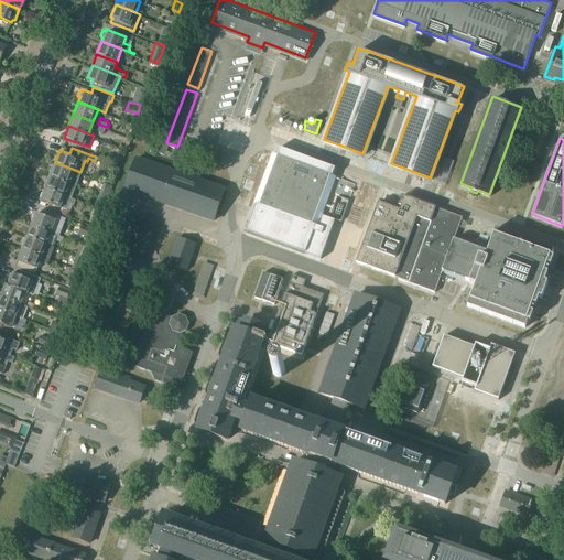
[(107,160),(118,164),(121,154),(110,151),(107,160)]
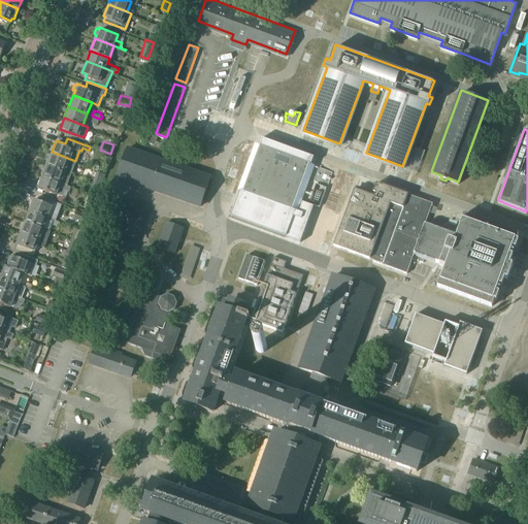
[(294,213),(297,214),(290,232),(319,242),(324,229),(308,224),(310,219),(331,227),(336,213),(302,200),(298,209),(296,209),(314,163),(256,141),(239,188),(240,189),(231,215),(286,234),(294,213)]
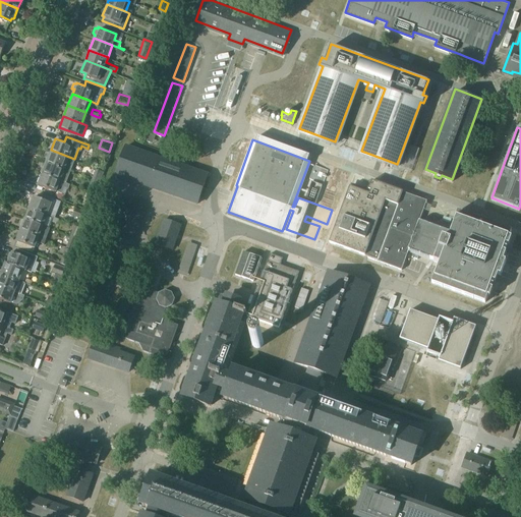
[(208,172),(126,144),(116,173),(197,202),(208,172)]
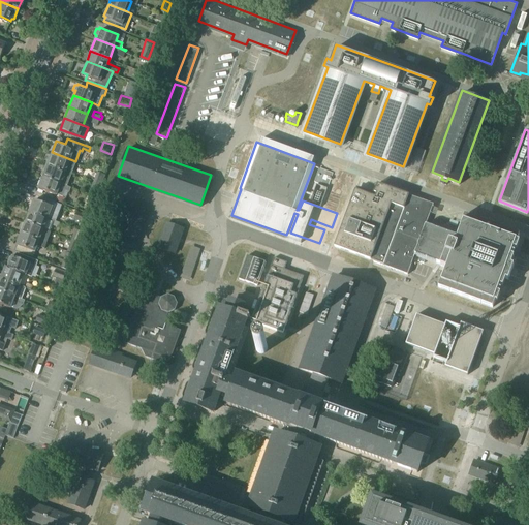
[(47,157),(50,158),(48,163),(71,173),(75,161),(52,152),(51,153),(49,152),(47,157)]
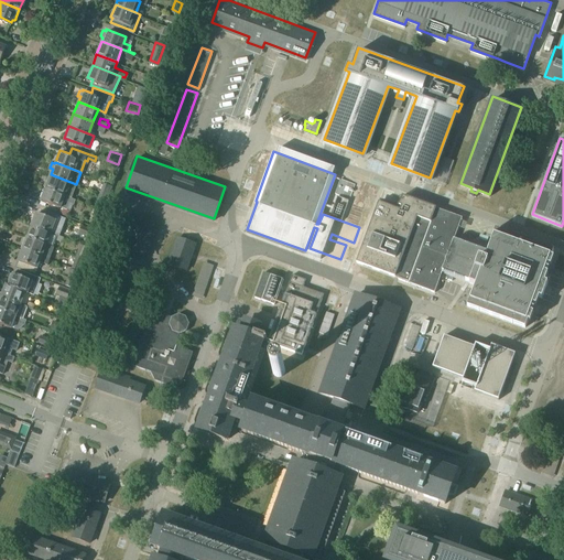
[(44,182),(46,183),(45,186),(75,197),(76,197),(65,193),(68,186),(74,189),(76,184),(51,174),(49,178),(46,176),(44,182)]
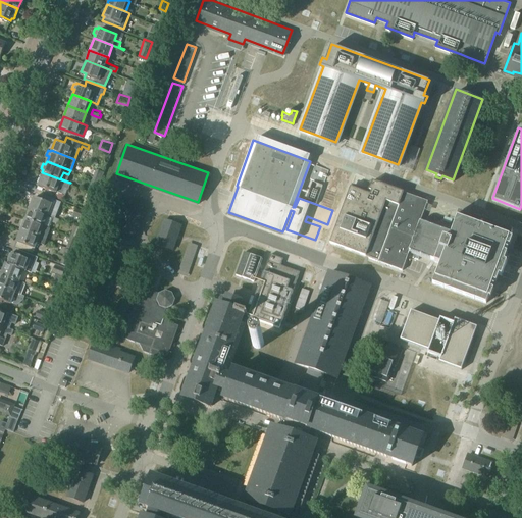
[(310,176),(323,182),(328,168),(315,163),(310,176)]
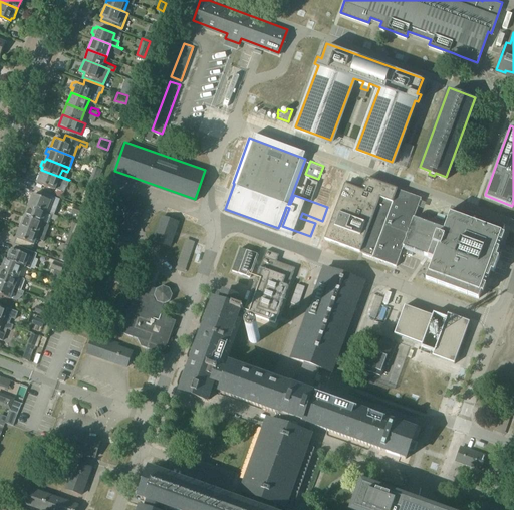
[(89,175),(96,178),(96,177),(98,178),(102,168),(93,165),(89,175)]
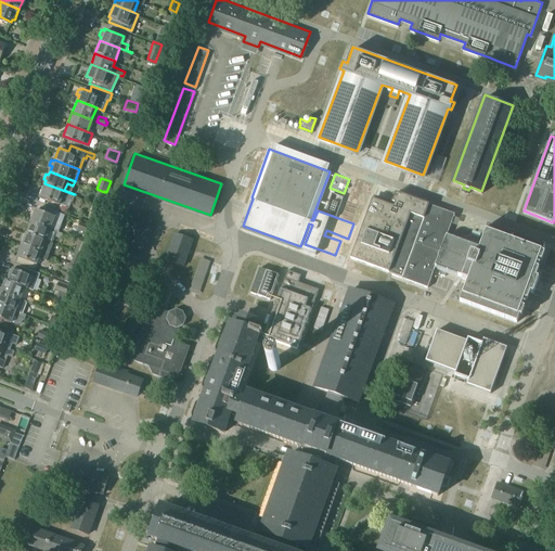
[(40,194),(59,202),(57,207),(67,210),(72,199),(73,199),(74,194),(44,183),(40,194)]
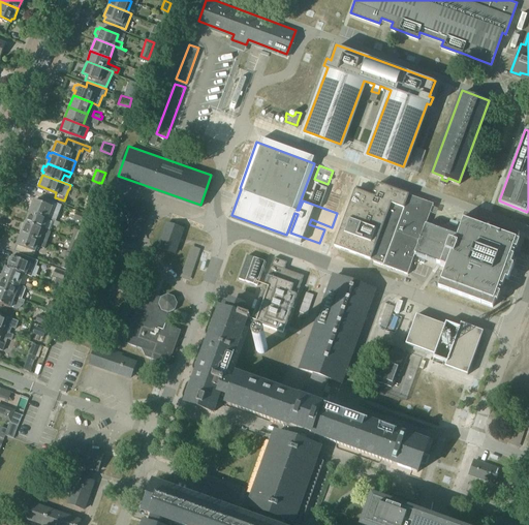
[(99,183),(92,180),(88,192),(94,194),(99,183)]
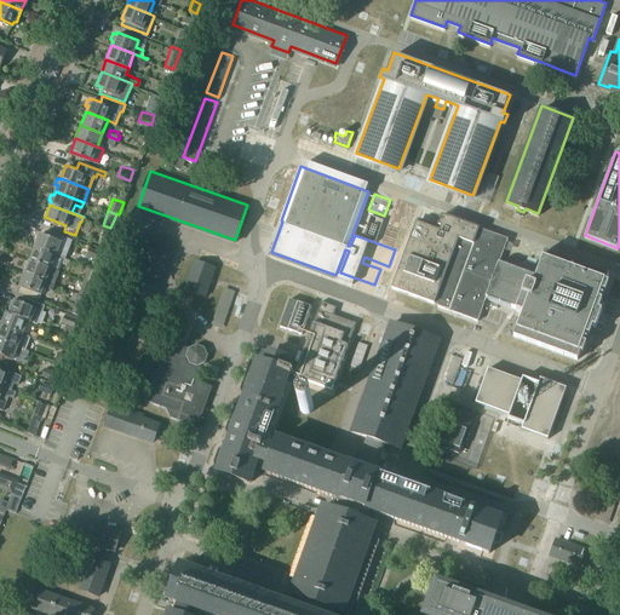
[(391,285),(437,303),(449,308),(475,236),(480,225),(442,211),(438,223),(442,224),(440,228),(415,219),(391,285)]
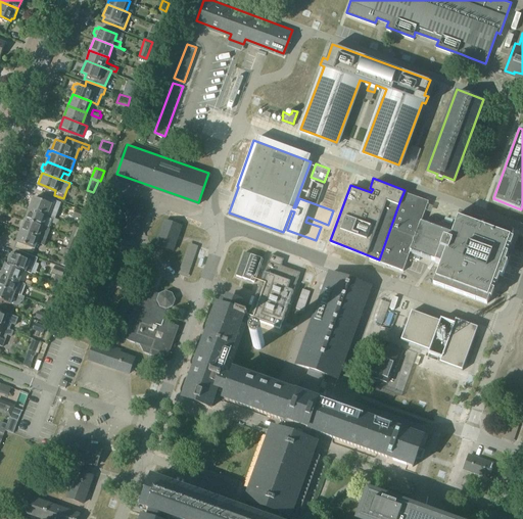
[(317,202),(323,183),(313,179),(306,198),(317,202)]
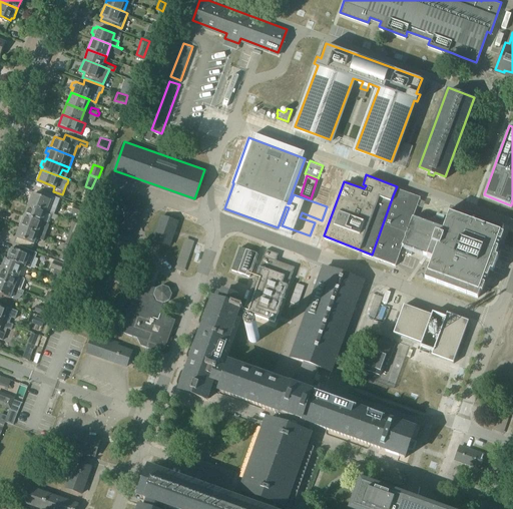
[(51,198),(33,191),(29,201),(47,208),(51,198)]
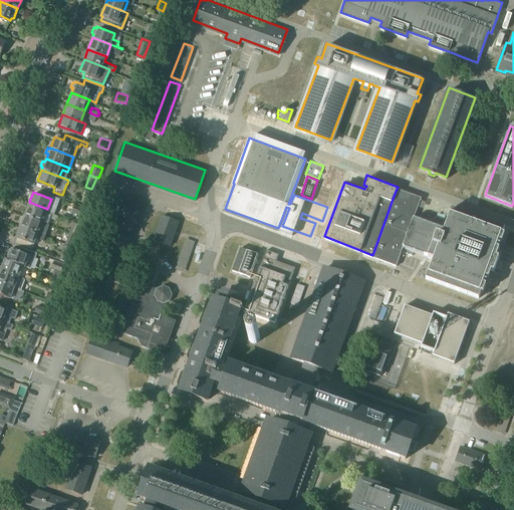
[(428,255),(433,257),(426,276),(479,295),(489,267),(494,269),(499,255),(494,253),(505,225),(452,205),(444,227),(414,216),(421,196),(411,192),(409,196),(394,196),(372,255),(396,264),(404,244),(429,253),(428,255)]
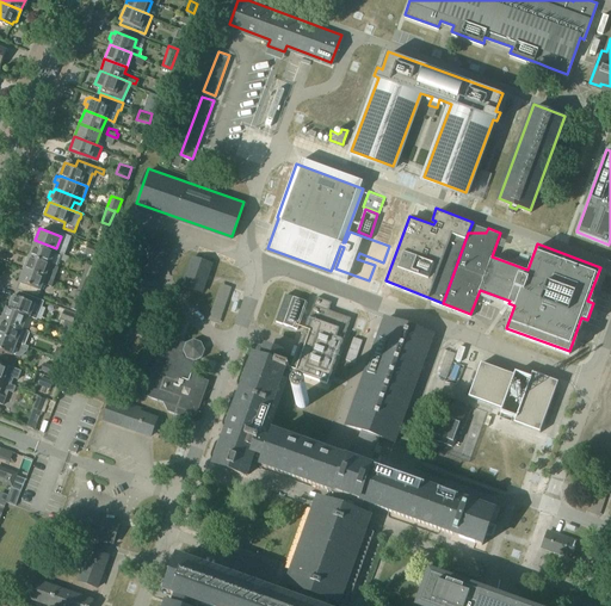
[(133,265),(158,274),(170,240),(144,230),(133,265)]
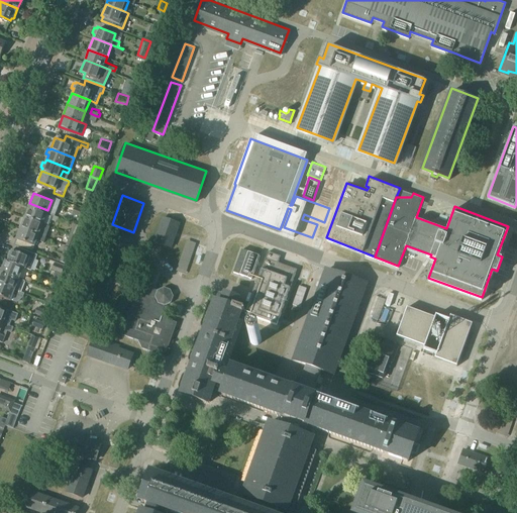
[(24,215),(43,222),(43,221),(48,223),(52,217),(57,219),(59,215),(53,212),(47,211),(47,210),(29,203),(24,215)]
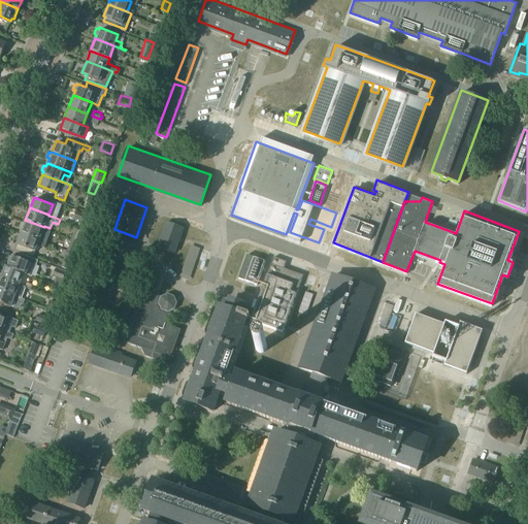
[(73,216),(86,221),(88,214),(76,208),(73,216)]
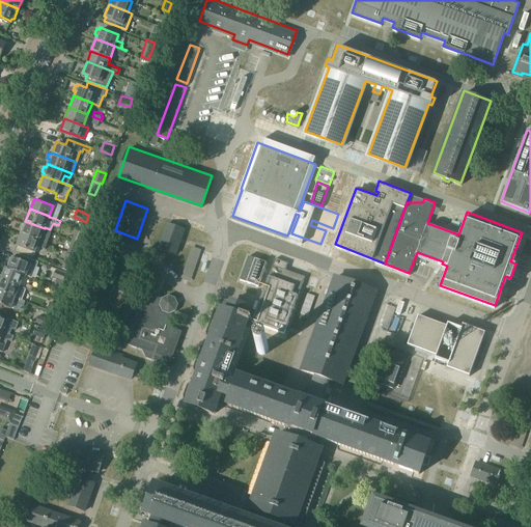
[(21,231),(40,239),(47,242),(51,230),(50,229),(45,227),(45,228),(25,221),(25,222),(23,221),(21,226),(23,227),(21,231)]
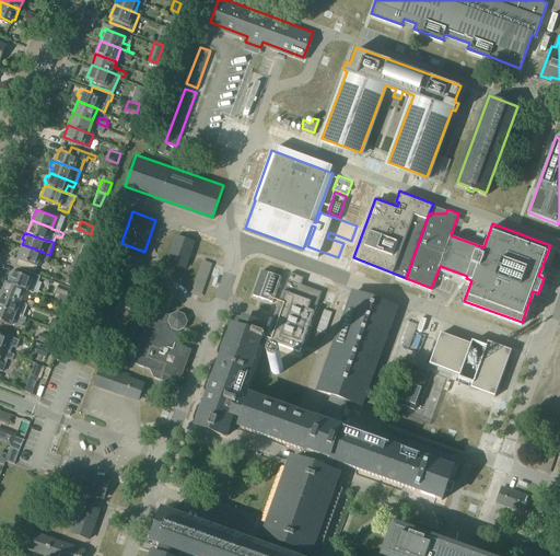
[(194,240),(176,233),(167,259),(185,265),(194,240)]
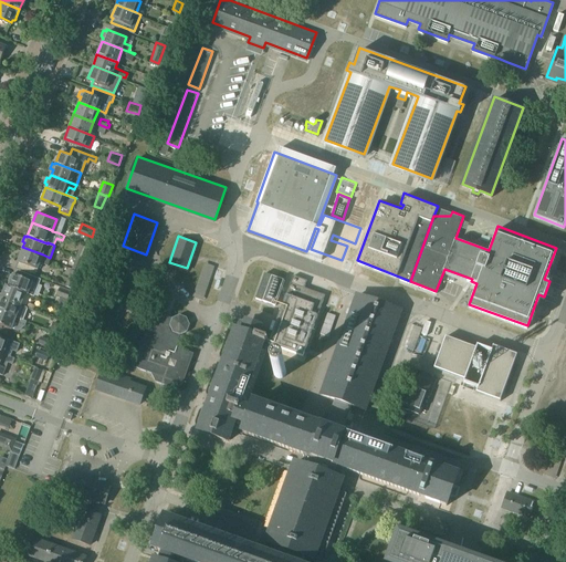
[(86,255),(90,246),(83,243),(80,252),(86,255)]
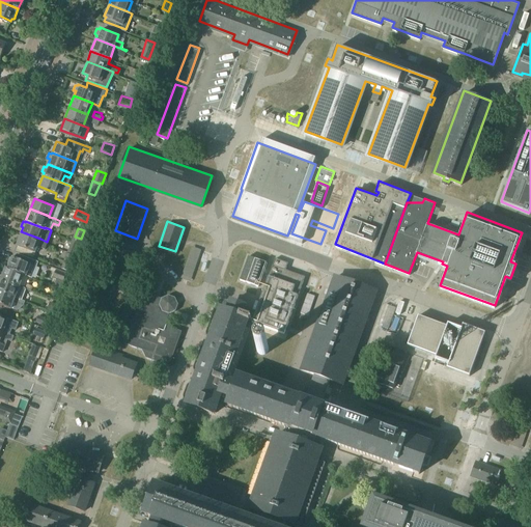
[(21,231),(17,243),(15,248),(34,255),(38,245),(45,247),(47,242),(40,239),(21,231)]
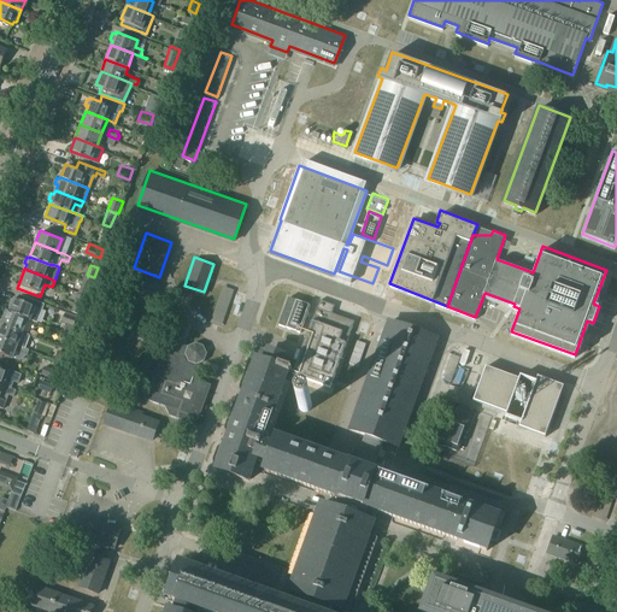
[(86,293),(90,280),(83,277),(78,290),(86,293)]
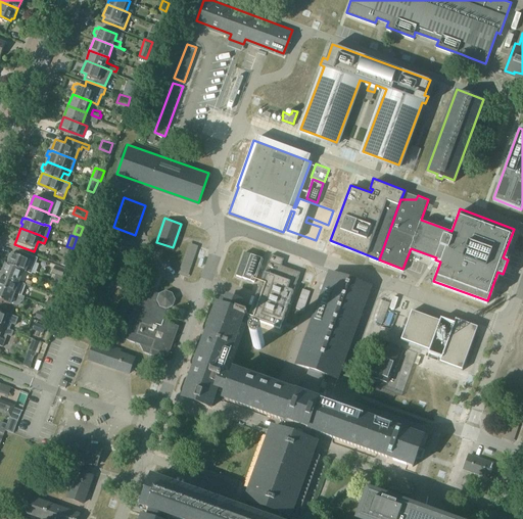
[(198,243),(188,240),(178,271),(187,275),(197,245),(198,243)]
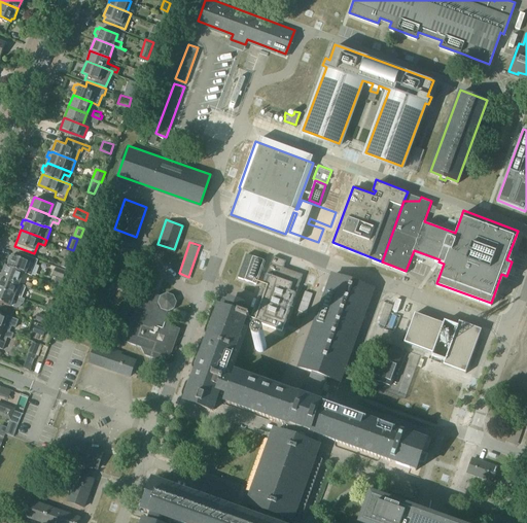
[(265,258),(246,251),(238,275),(256,282),(265,258)]
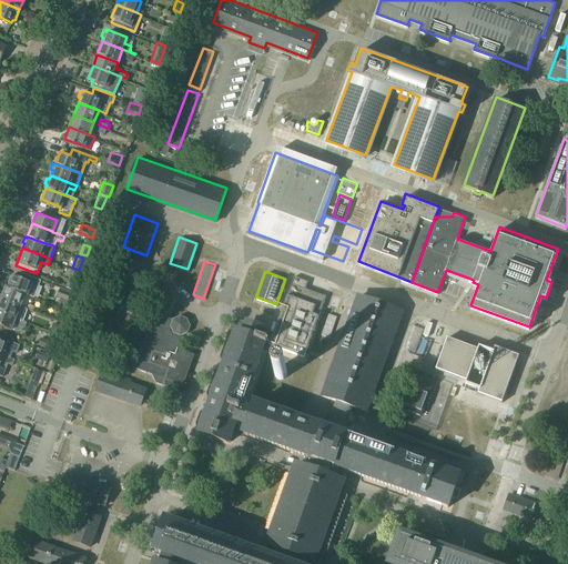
[(6,283),(6,284),(33,294),(39,279),(24,273),(23,277),(13,272),(12,274),(10,273),(8,280),(10,281),(9,284),(6,283)]
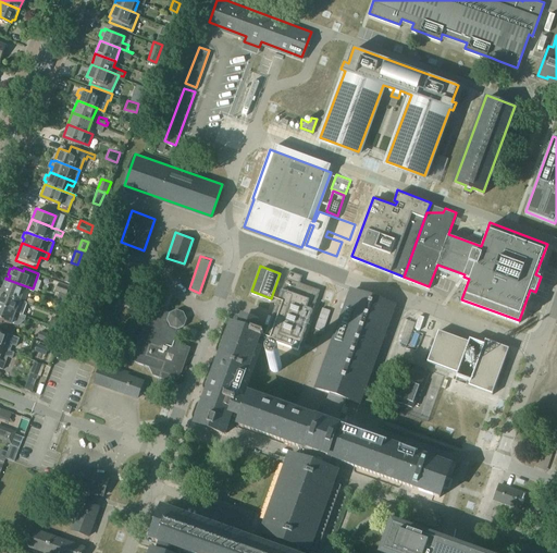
[(265,332),(263,339),(267,336),(298,347),(320,287),(298,280),(301,271),(289,267),(265,332)]
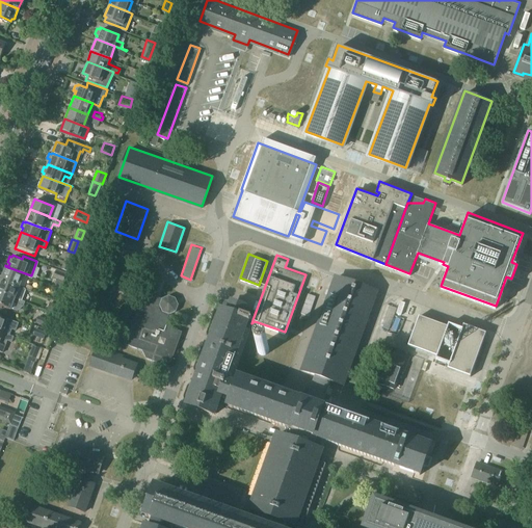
[(25,273),(5,266),(1,278),(20,285),(25,273)]
